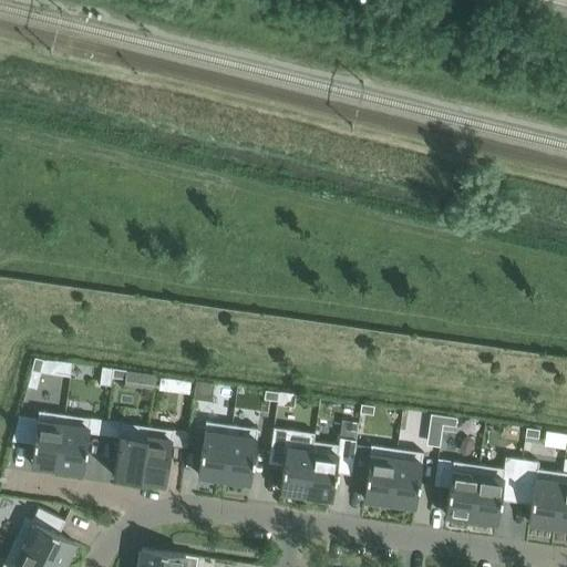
[(43,359),(34,357),(31,370),(40,372),(43,359)]
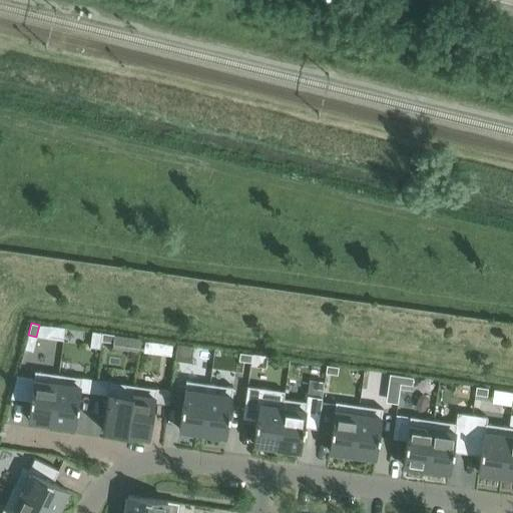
[(92,332),(89,347),(100,349),(101,341),(102,333),(92,332)]
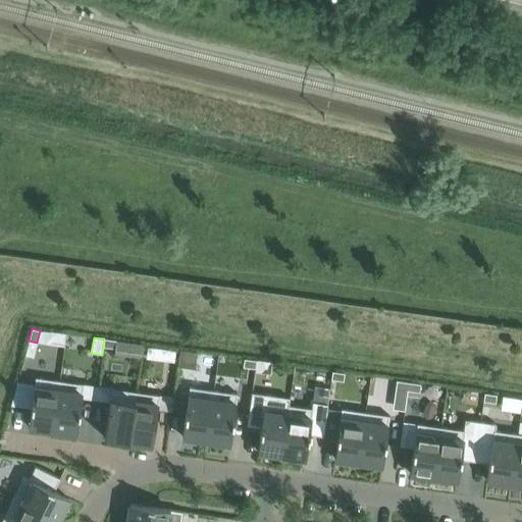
[(116,341),(104,338),(103,347),(115,349),(116,341)]
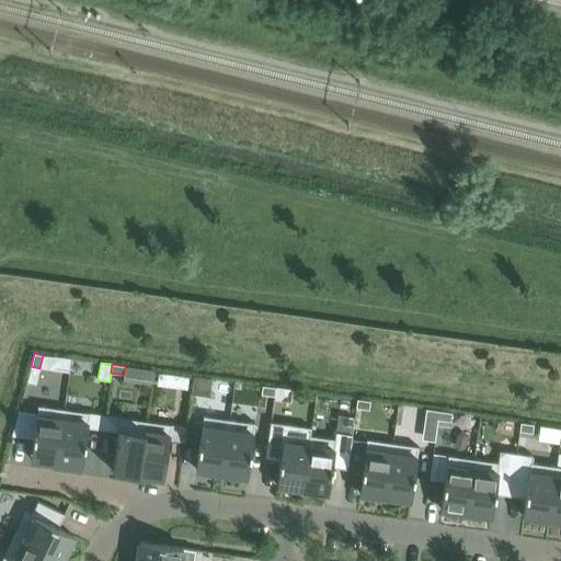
[(31,366),(26,382),(35,385),(39,369),(31,366)]
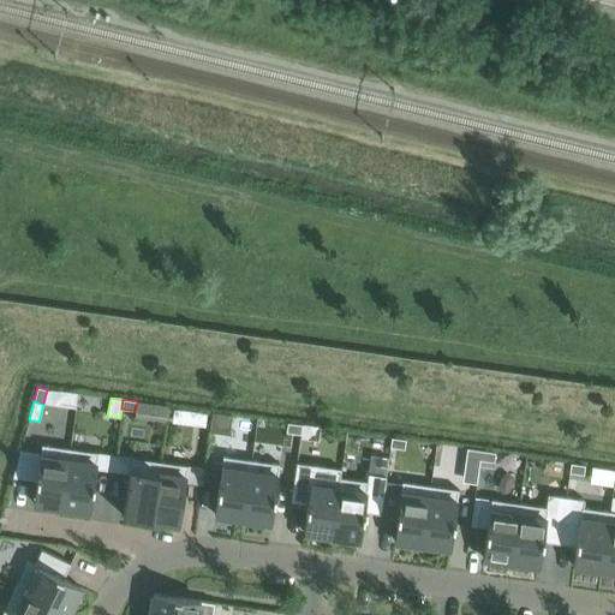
[(286,433),(300,435),(302,425),(287,423),(286,433)]
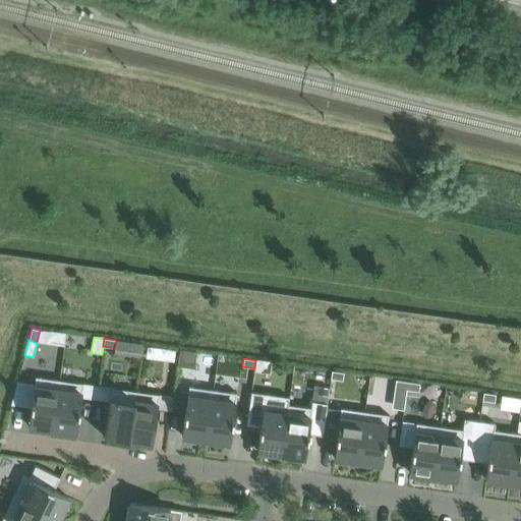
[(255,360),(254,368),(267,369),(268,361),(255,360)]
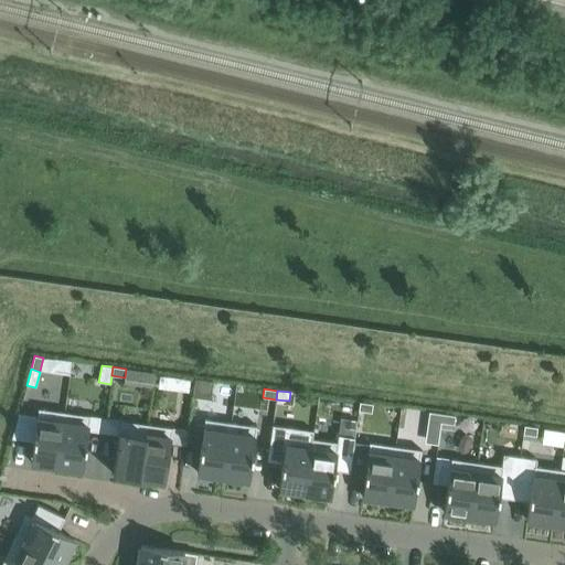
[(373,404),(360,402),(359,411),(372,413),(373,404)]
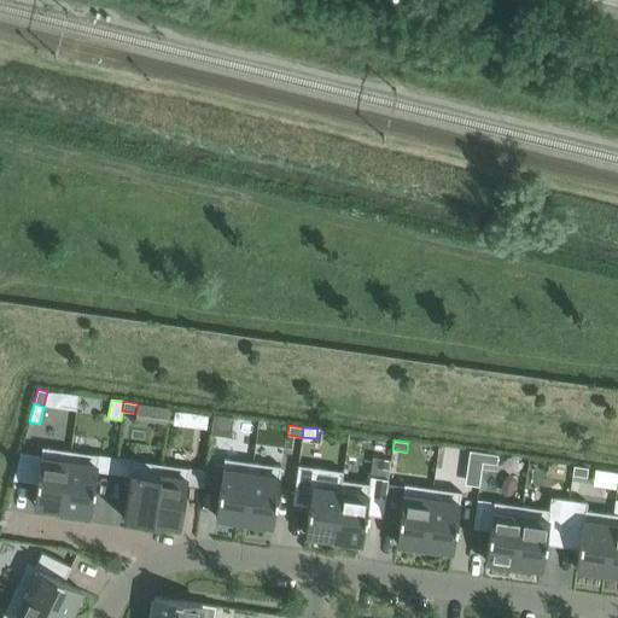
[(41,447),(34,506),(62,509),(70,450),(41,447)]
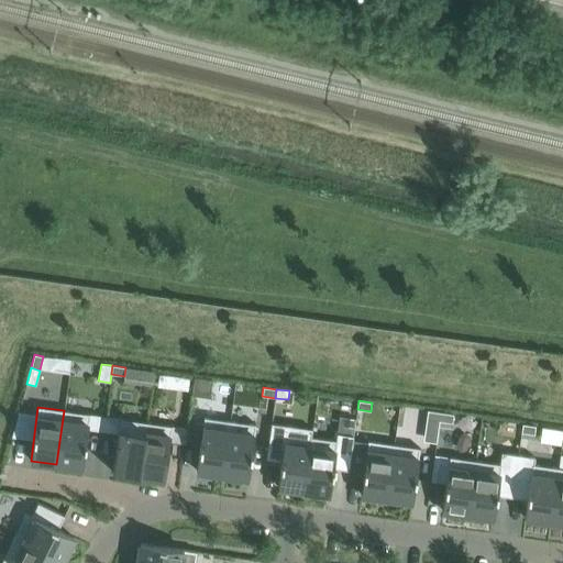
[(64,410),(56,464),(83,467),(90,415),(64,410)]
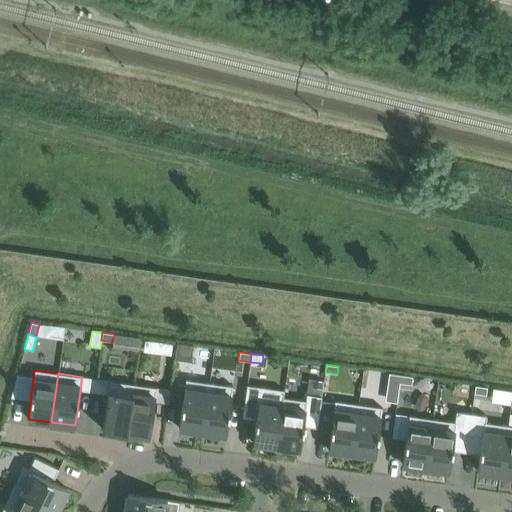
[(399,383),(400,375),(388,373),(387,381),(399,383)]
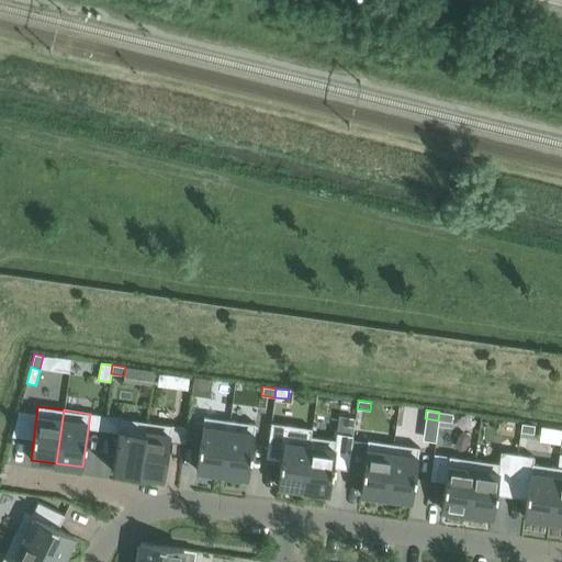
[(452,414),(439,412),(438,420),(451,423),(452,414)]
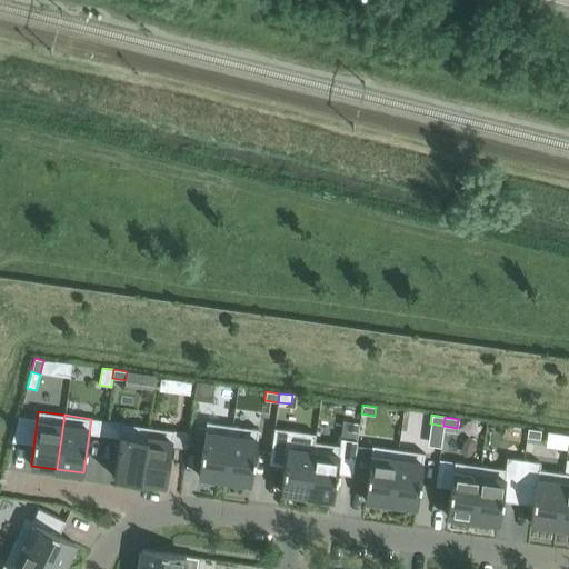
[(198,476),(225,479),(232,426),(206,421),(198,476)]
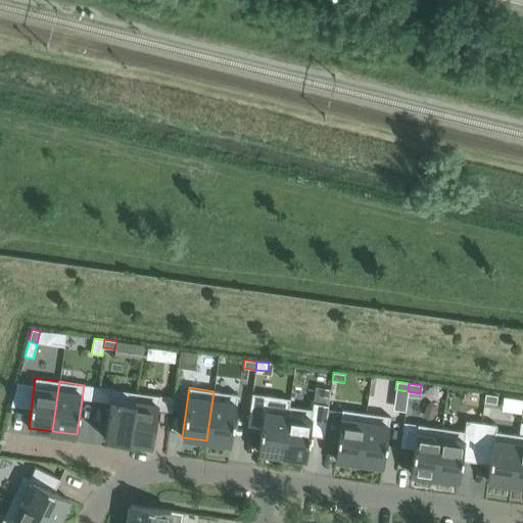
[(104,438),(129,442),(136,392),(111,389),(104,438)]
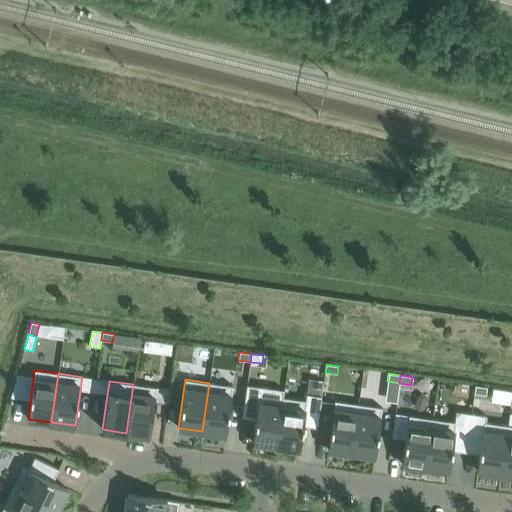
[(232,386),(209,383),(202,431),(226,435),(232,386)]
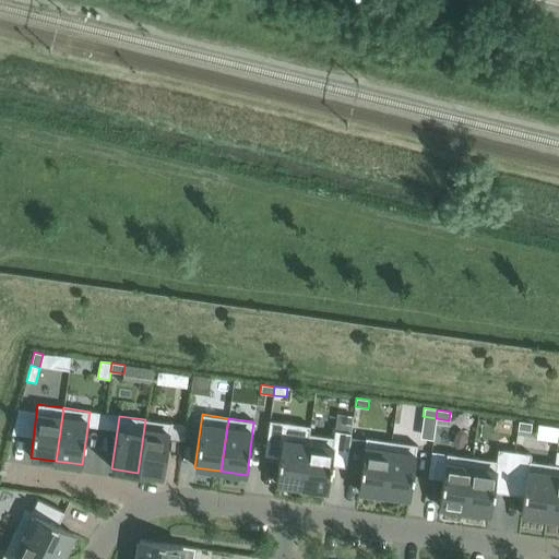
[(145,419),(138,473),(163,476),(170,423),(145,419)]
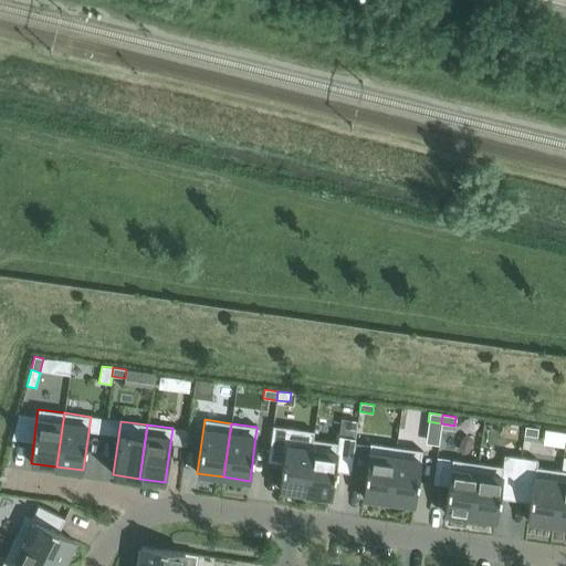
[(273,426),(268,461),(283,463),(280,490),(305,493),(313,440),(314,431),(273,426)]
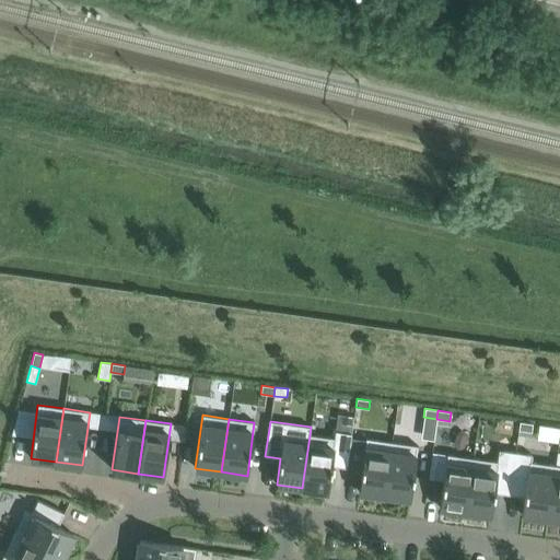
[(533,423),(520,422),(518,430),(532,432),(533,423)]
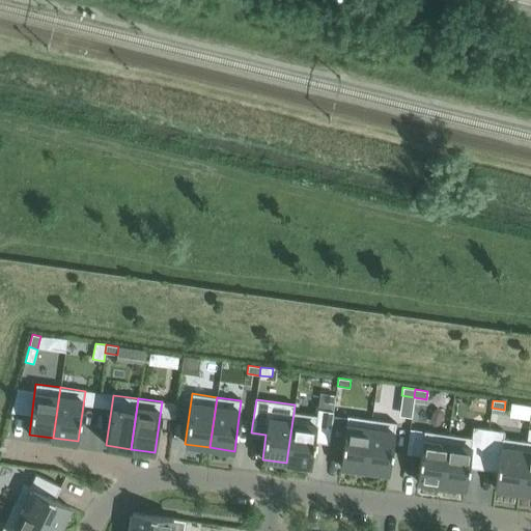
[(294,413),(286,463),(311,466),(314,442),(329,444),(333,414),(333,411),(317,409),(316,416),(294,413)]
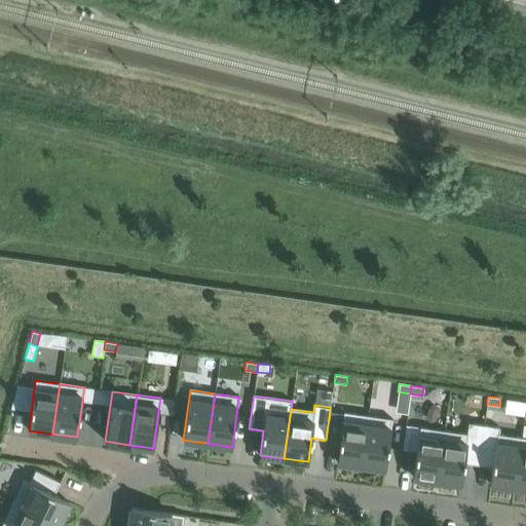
[(330,410),(326,440),(339,442),(337,461),(361,465),(368,415),(330,410)]
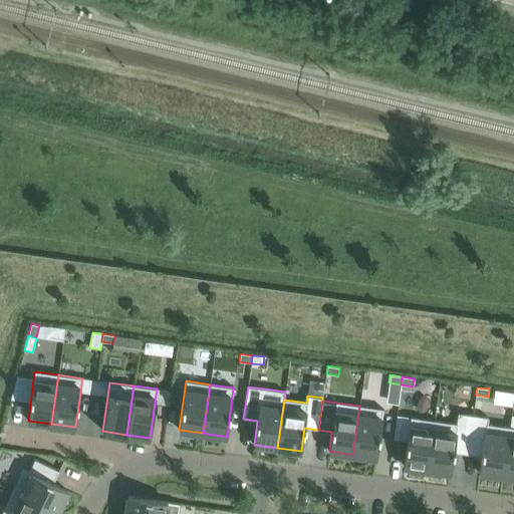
[(359,406),(352,455),(376,458),(383,410),(359,406)]
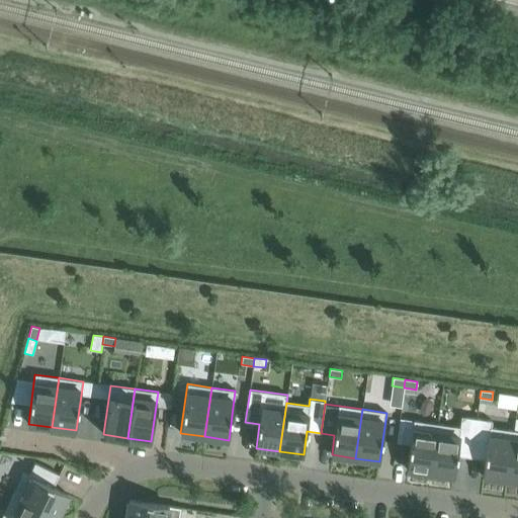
[(437,424),(430,472),(454,477),(457,455),(470,457),(477,419),(461,417),(459,427),(437,424)]
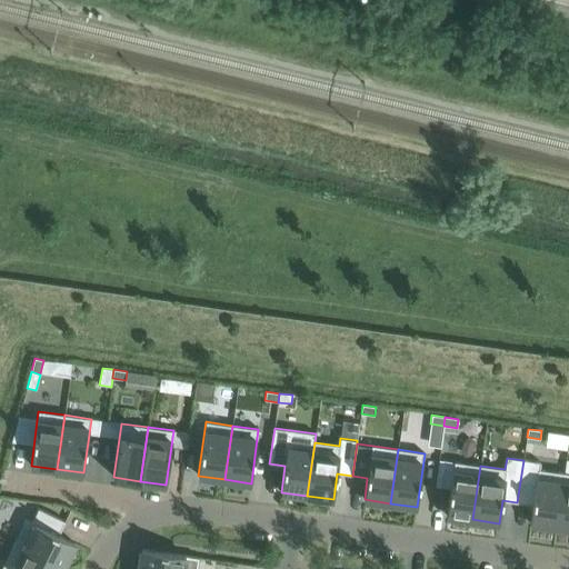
[(439,459),(435,487),(450,489),(446,516),(472,519),(480,466),(455,461),(439,459)]
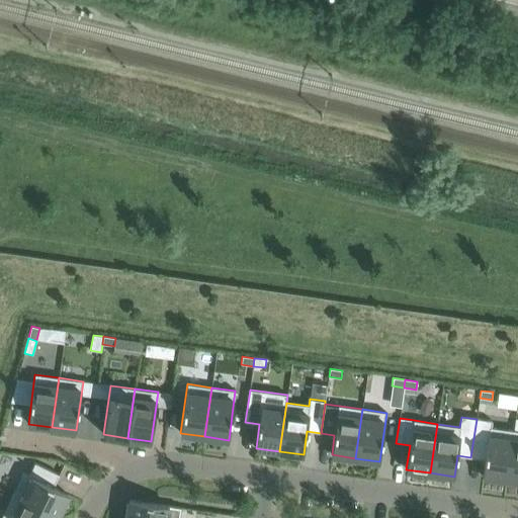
[(477,419),(470,457),(485,459),(483,477),(506,480),(513,430),(491,427),(492,421),(477,419)]
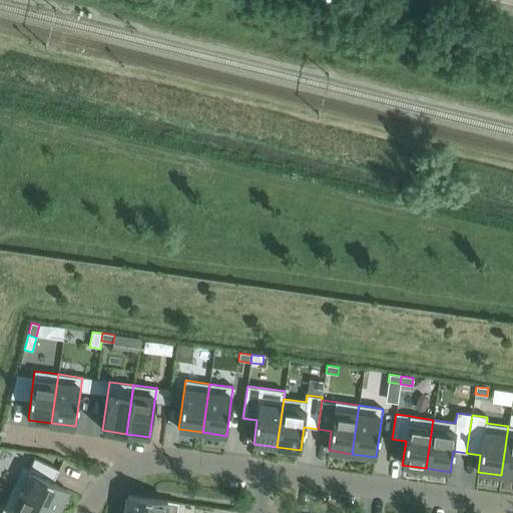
[(512,427),(508,426),(501,475),(512,476),(512,427)]
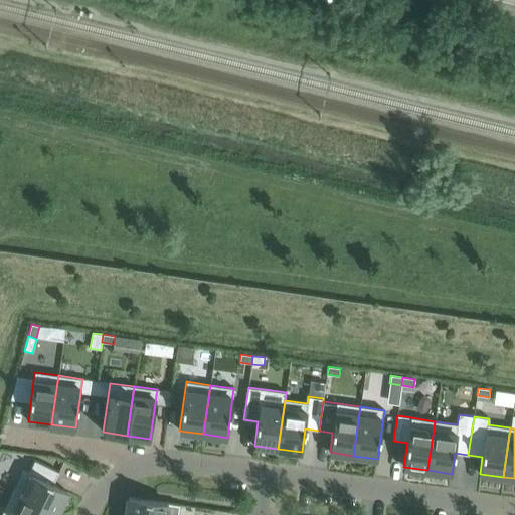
[(12,492),(56,513),(67,492),(53,485),(59,472),(34,460),(28,473),(23,470),(12,492)]
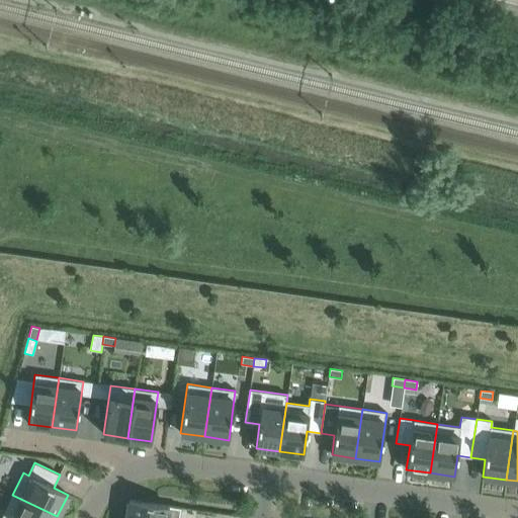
[(56,517),(57,516),(12,495),(0,517),(56,517)]
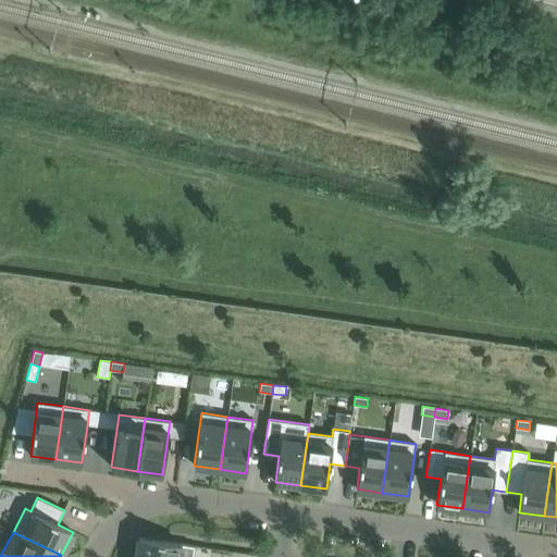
[(139,537),(136,556),(193,556),(195,546),(139,537)]
